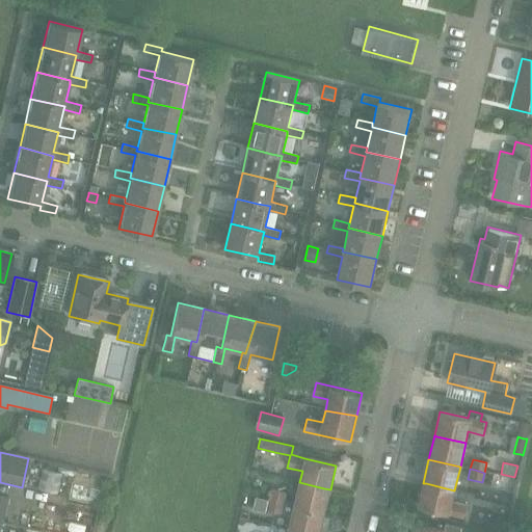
[(299,482),(294,505),(325,512),(330,489),(324,488),(299,482)]
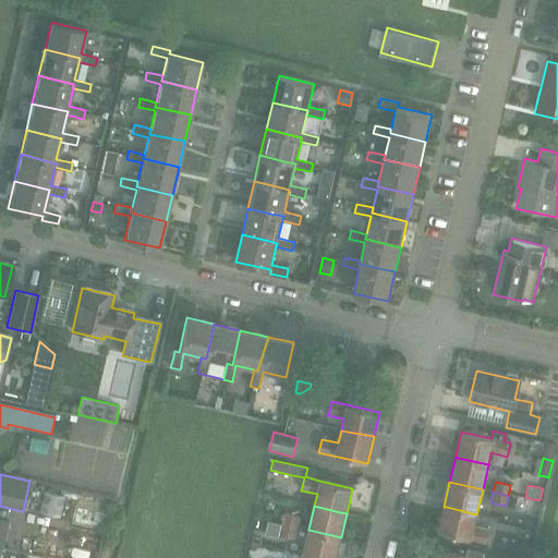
[(474,526),(476,514),(447,507),(444,507),(438,532),(486,543),(489,531),(474,526)]
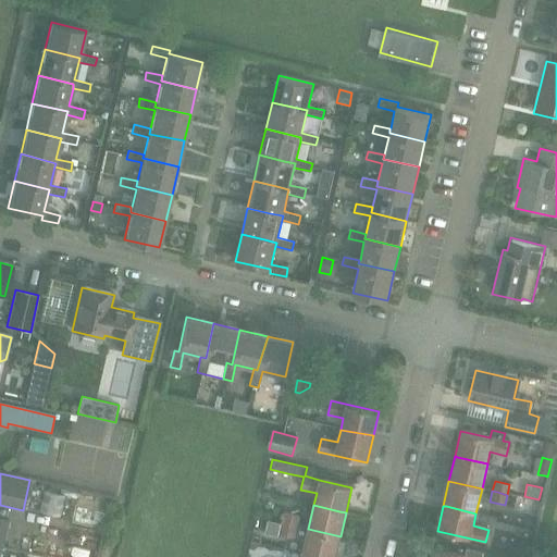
[(284,514),(282,523),(297,527),(299,518),(284,514)]
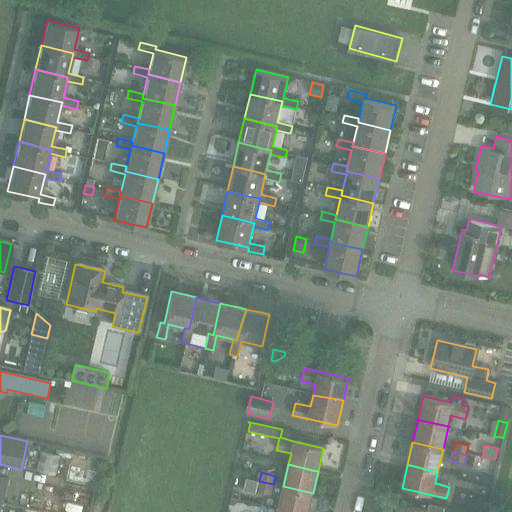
[(270,494),(273,484),(259,481),(256,491),(270,494)]
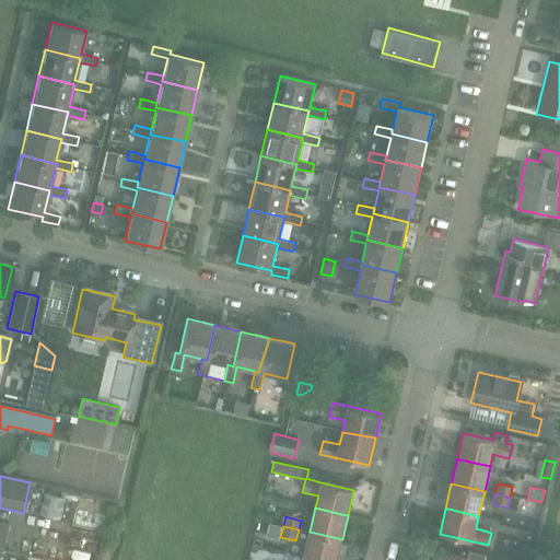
[(310,532),(302,559),(337,559),(342,539),(310,532)]
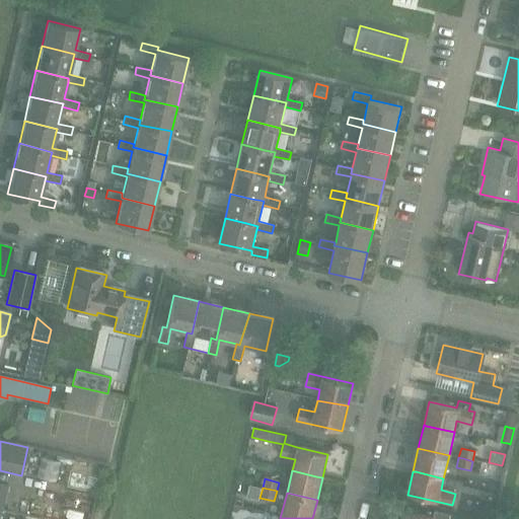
[(479,499),(475,514),(488,517),(492,502),(479,499)]
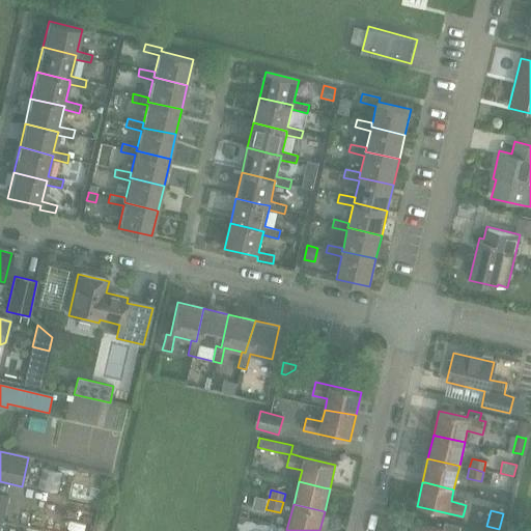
[(413,522),(410,530),(451,530),(444,529),(413,522)]
